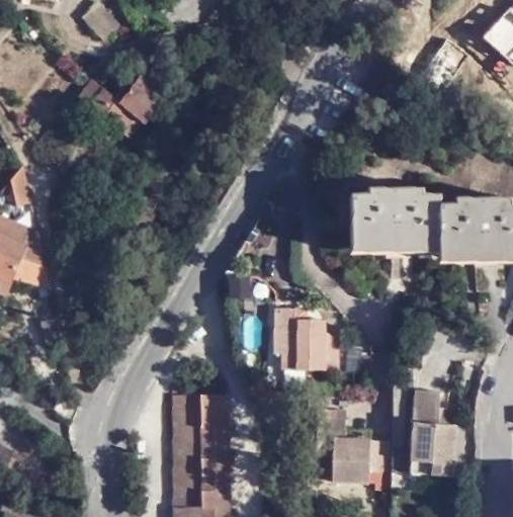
[(123,19),(100,0),(98,0),(84,16),(109,36),(123,19)]
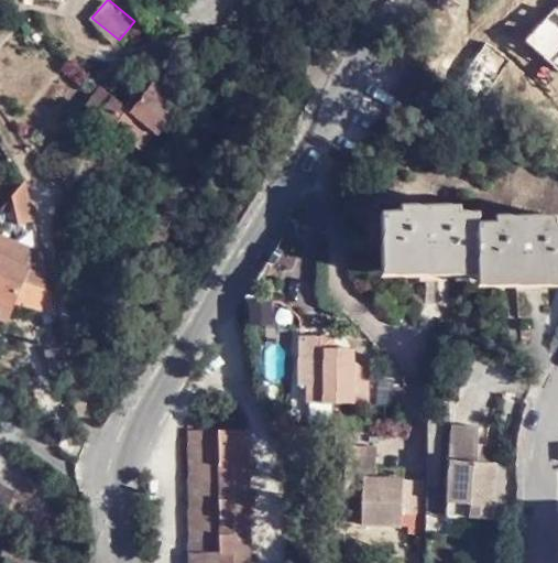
[(124,112),(95,89),(80,107),(135,151),(151,132),(155,136),(172,115),(142,90),(124,112)]
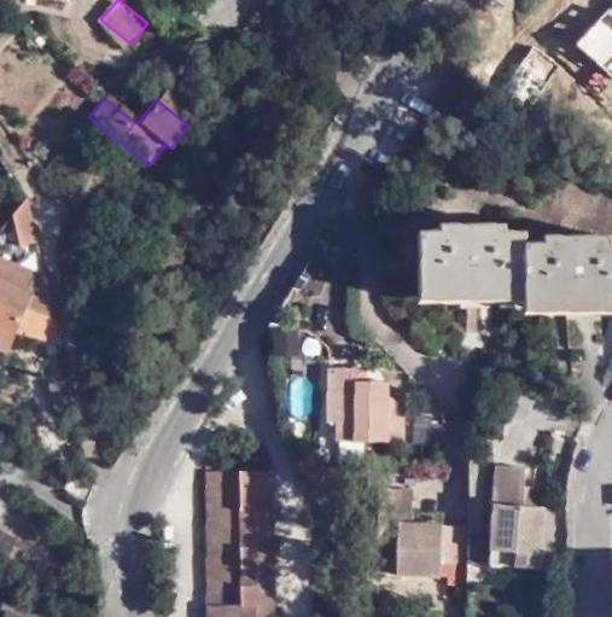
[(34,244),(23,202),(7,217),(16,248),(34,244)]
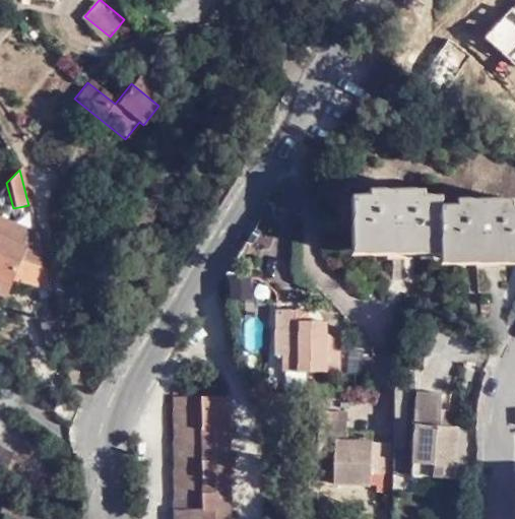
[(514,256),(514,206),(441,207),(441,198),(415,198),(416,193),(369,193),(369,199),(351,199),(352,249),(390,249),(390,258),(404,259),(405,249),(439,250),(438,258),(476,258),(477,265),(492,265),(493,256),(514,256)]
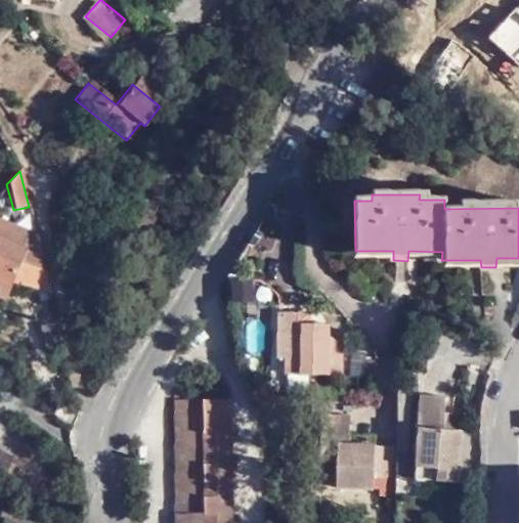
[(44,270),(36,236),(0,221),(0,284),(7,287),(19,260),(44,270)]
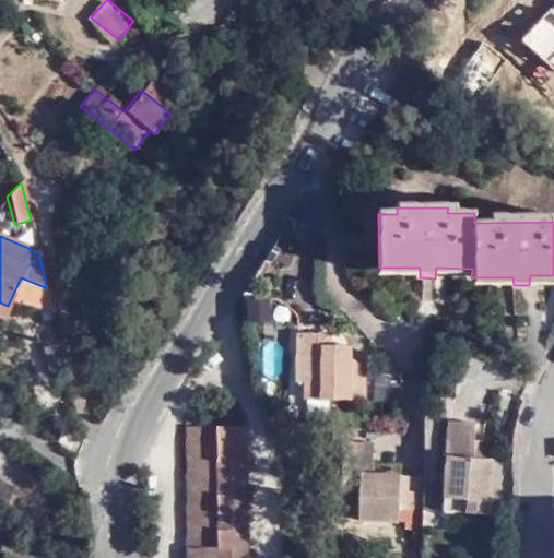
[(59,349),(54,321),(33,327),(39,354),(59,349)]
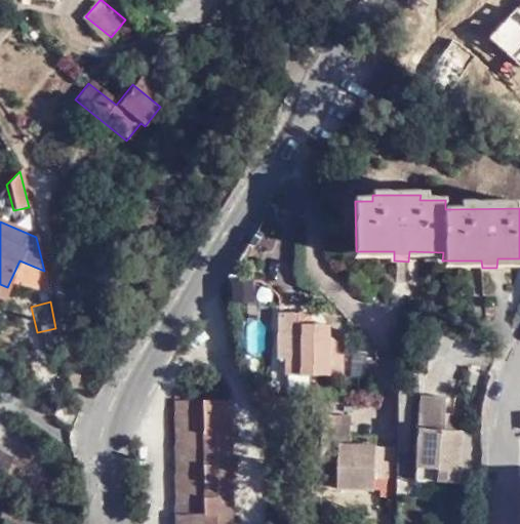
[(296,312),(277,312),(277,358),(283,359),(283,374),(342,374),(343,344),(327,334),(326,324),(296,323),(296,312)]
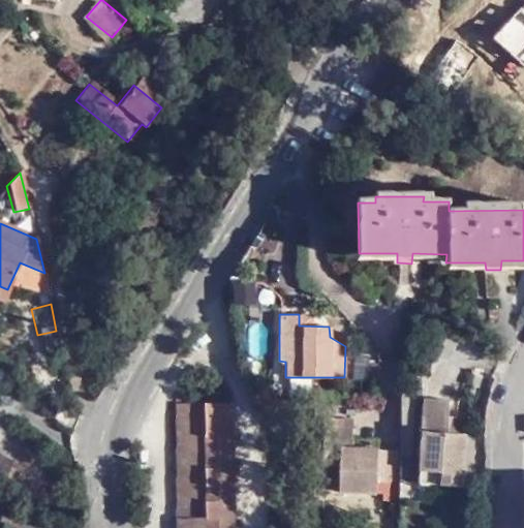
[(424,396),(420,468),(442,469),(441,480),(461,482),(462,430),(455,429),(445,429),(445,412),(447,396),(424,396)]
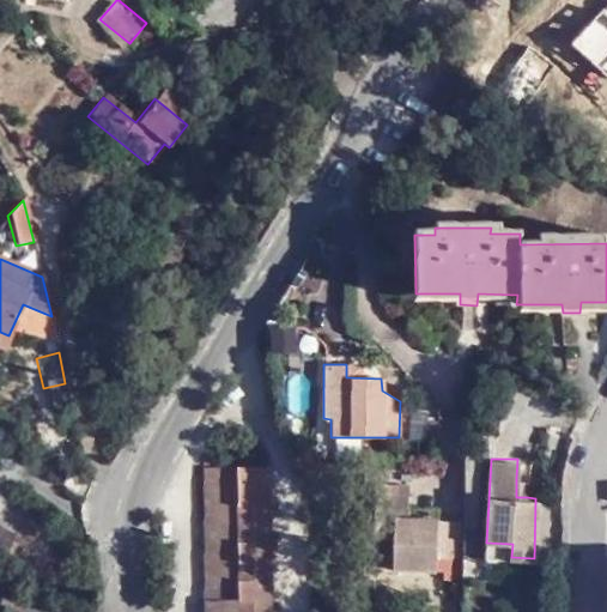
[(202,467),(201,611),(266,611),(268,466),(202,467)]
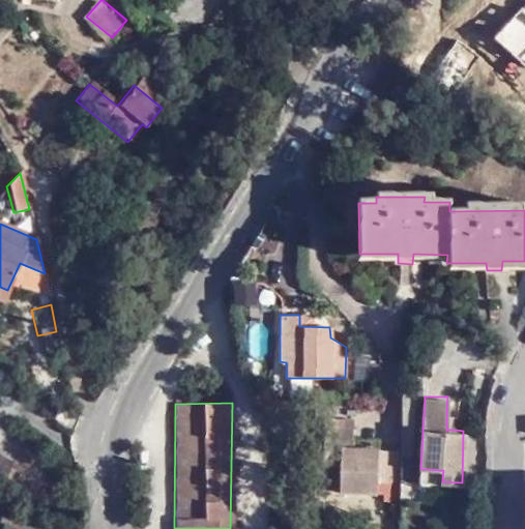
[(457,413),(446,413),(446,430),(456,430),(457,413)]
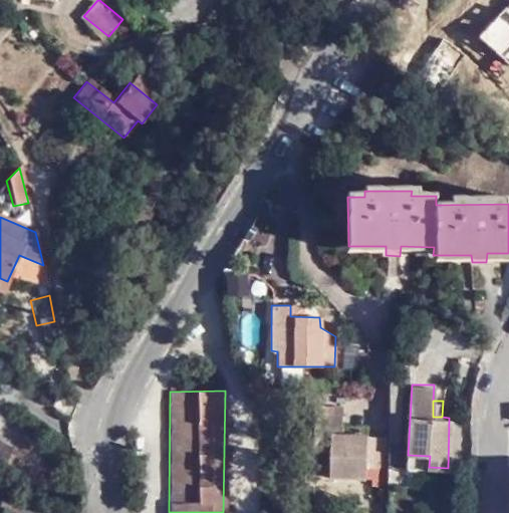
[(314,406),(314,416),(342,417),(342,407),(314,406)]
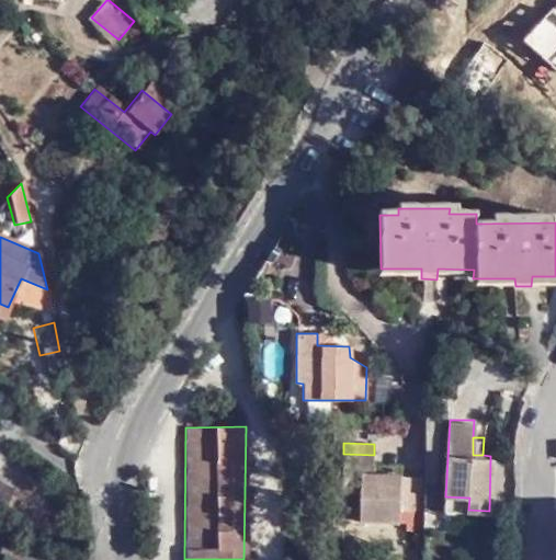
[(401,509),(421,509),(421,476),(374,476),(374,455),(343,454),(343,494),(361,494),(361,521),(400,521),(401,509)]
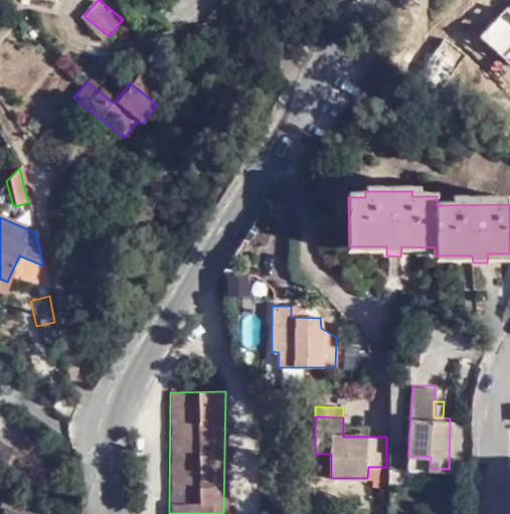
[(0,468),(9,451),(0,446),(0,468)]
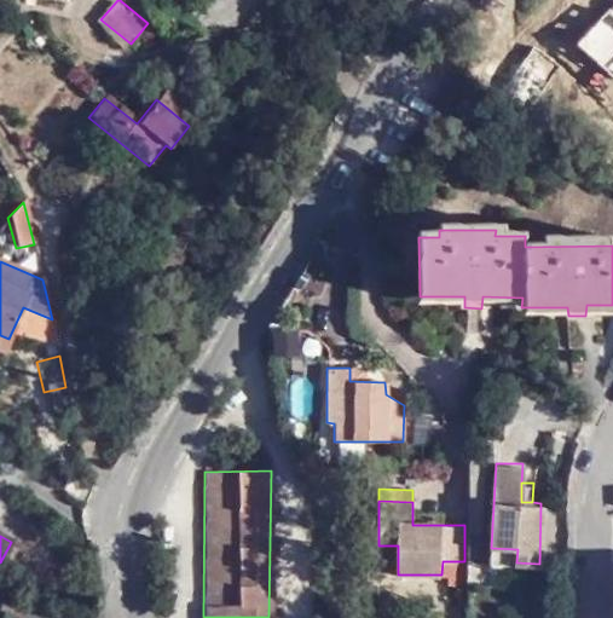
[(490,561),(516,562),(518,549),(491,548),(490,561)]
